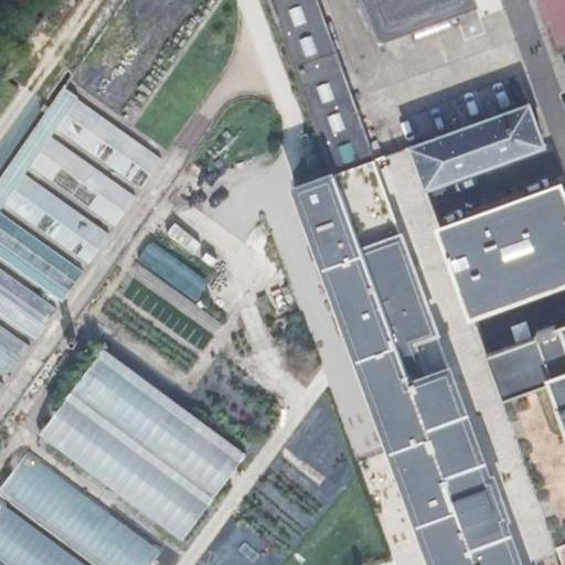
[(312,0),(269,0),(301,87),(340,73),(312,0)]
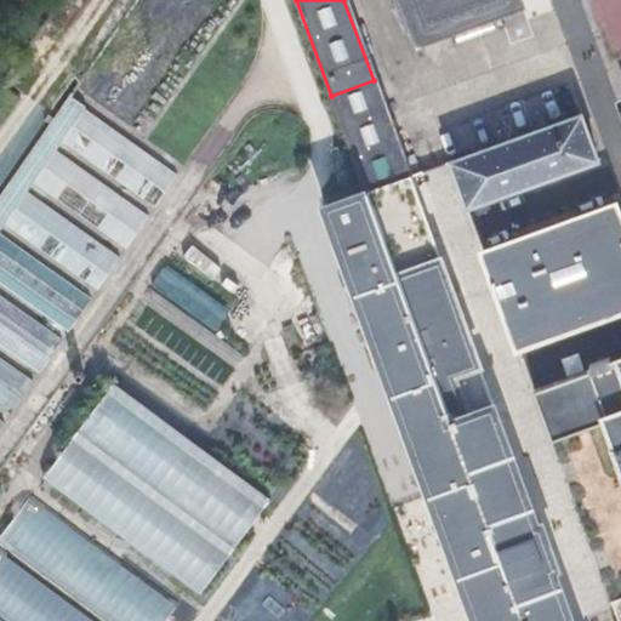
[(408,0),(422,38),(523,0),(408,0)]
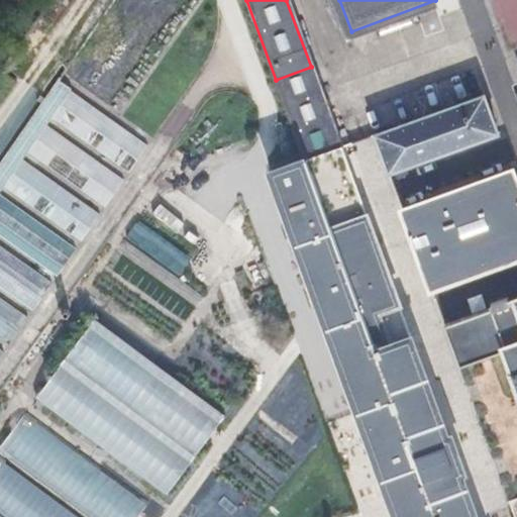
[(0,363),(150,145),(71,94),(0,194),(0,363)]
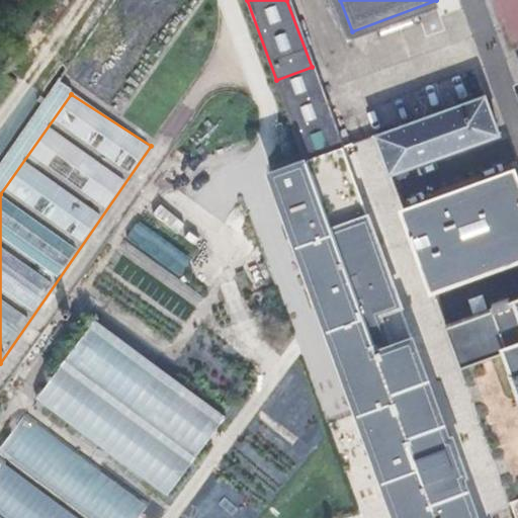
[(483,96),(376,136),(390,171),(497,132),(483,96)]
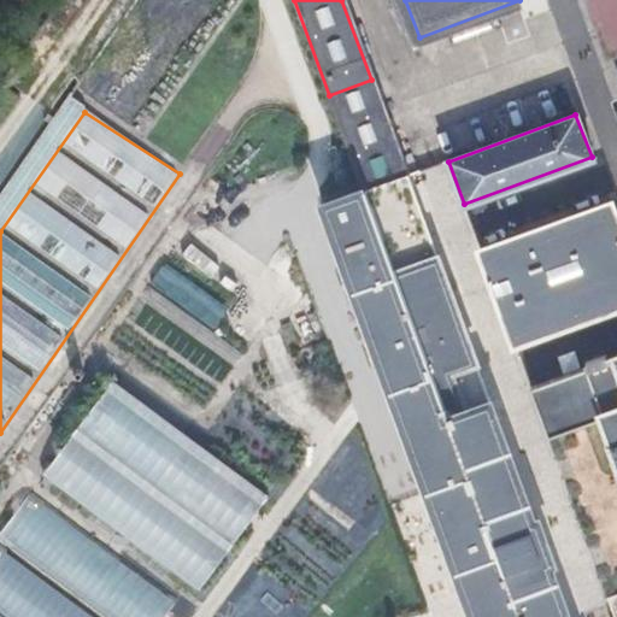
[(513,616),(570,616),(550,563),(554,562),(538,519),(534,521),(406,176),(365,192),(513,616)]
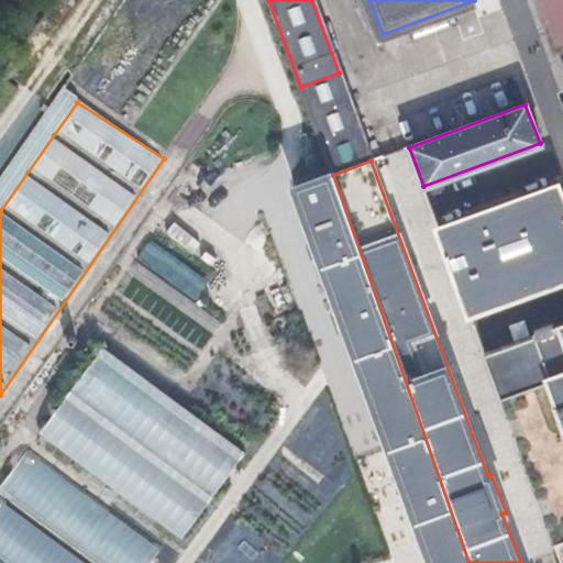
[(562,205),(556,187),(440,229),(471,311),(562,276),(562,205)]
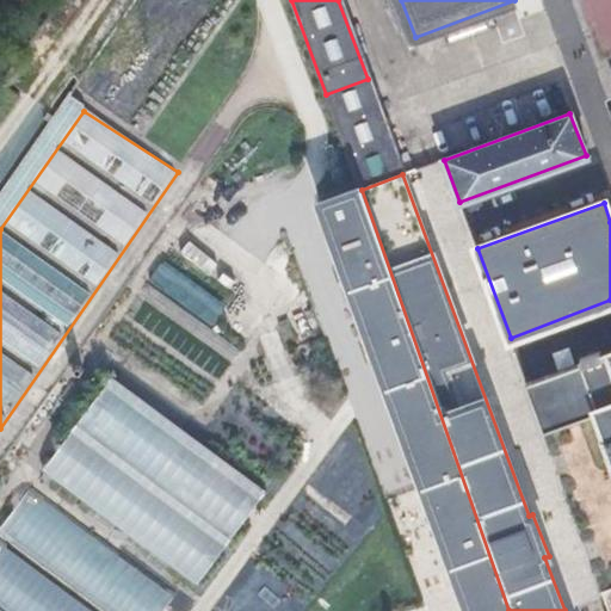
[(162,263),(149,279),(209,321),(221,304),(162,263)]
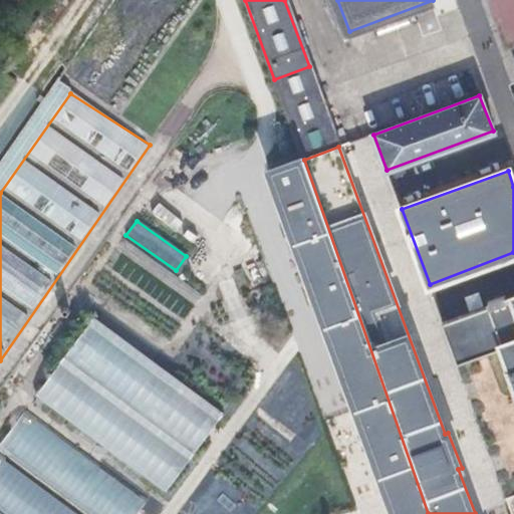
[(513,296),(444,322),(459,362),(503,345),(513,375),(513,296)]
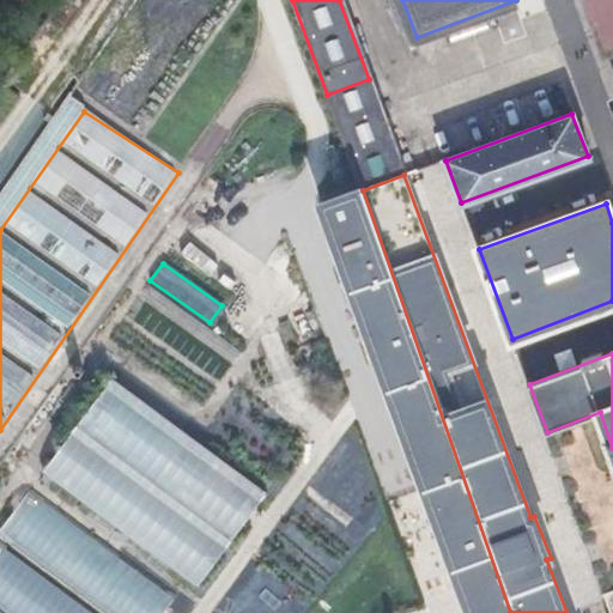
[(110,382),(41,481),(200,601),(275,498),(110,382)]
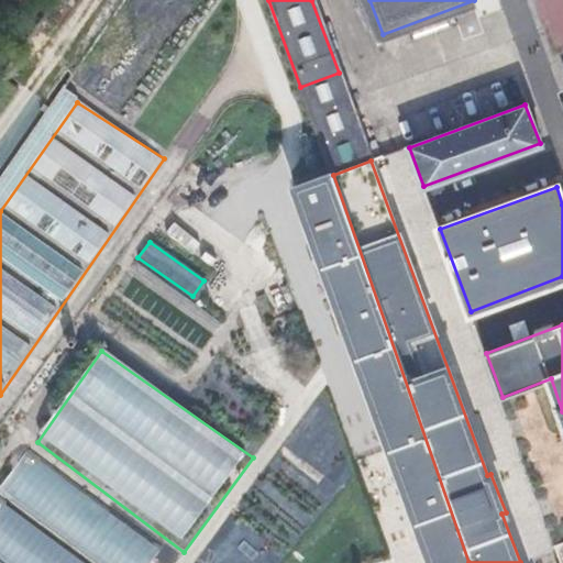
[(24,457),(0,494),(0,562),(151,562),(158,553),(24,457)]
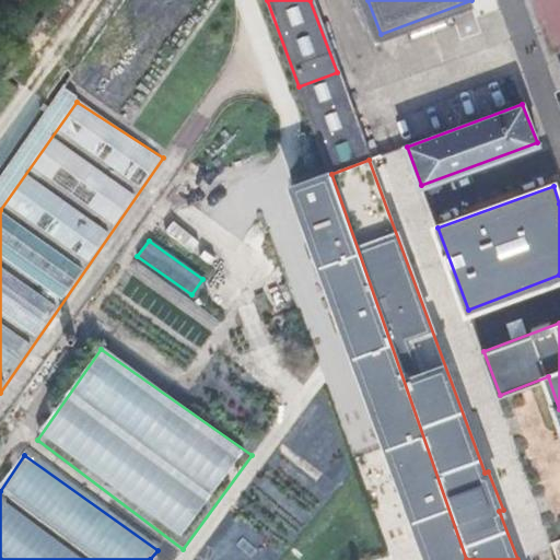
[(281,457),(207,559),(281,559),(328,497),(281,457)]
